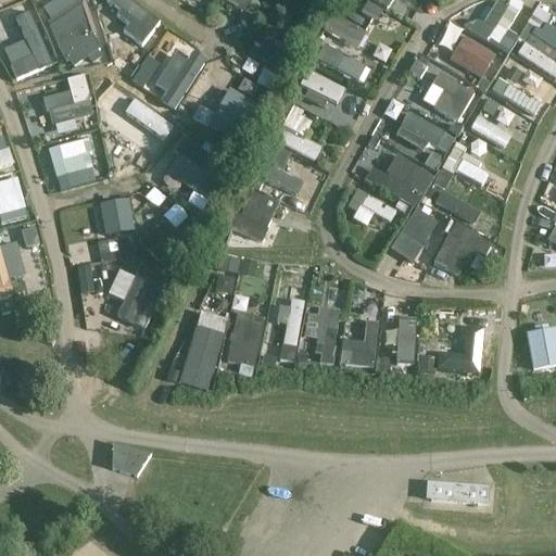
[(106,0),(105,3),(147,28),(155,15),(130,0),(106,0)]
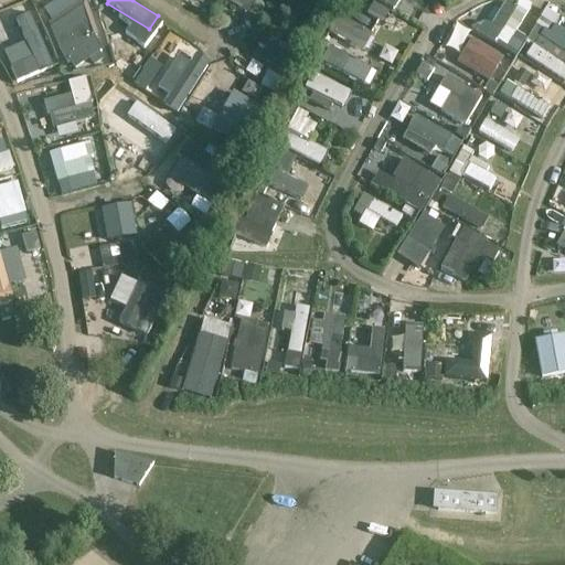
[(227,0),(248,12),(255,0),(227,0)]
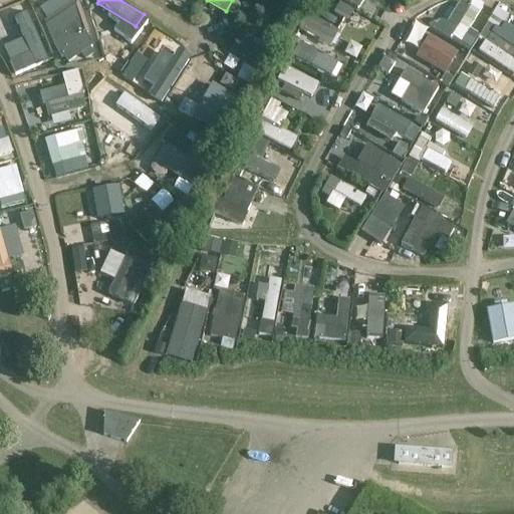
[(339,1),(333,12),(351,21),(357,10),(339,1)]
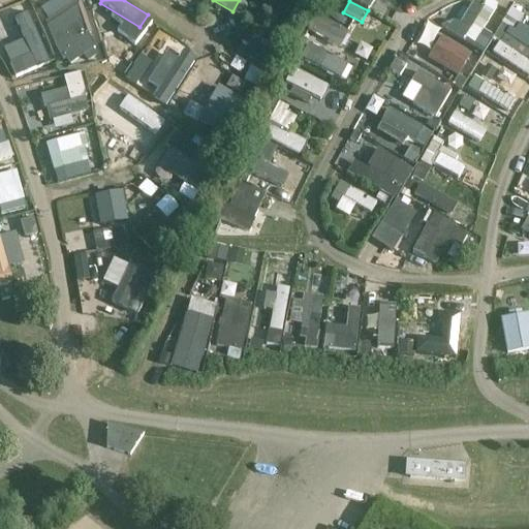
[(0,41),(0,54),(4,61),(23,51),(36,71),(58,59),(24,2),(0,16),(0,24),(7,37),(0,41)]
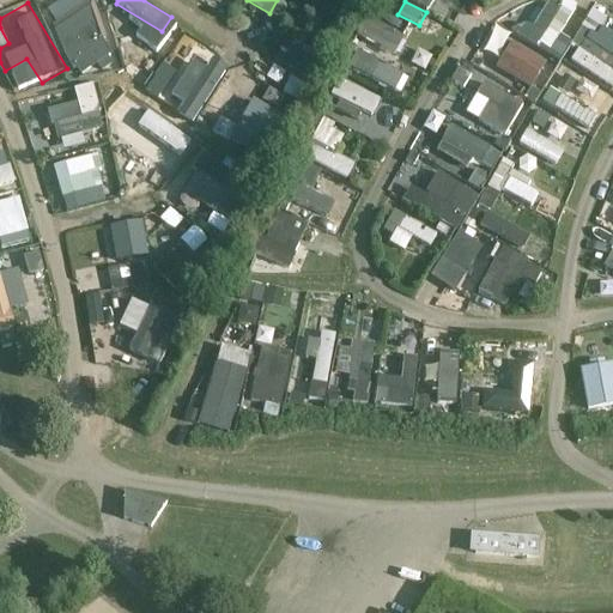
[(596,36),(608,17),(593,7),(581,26),(596,36)]
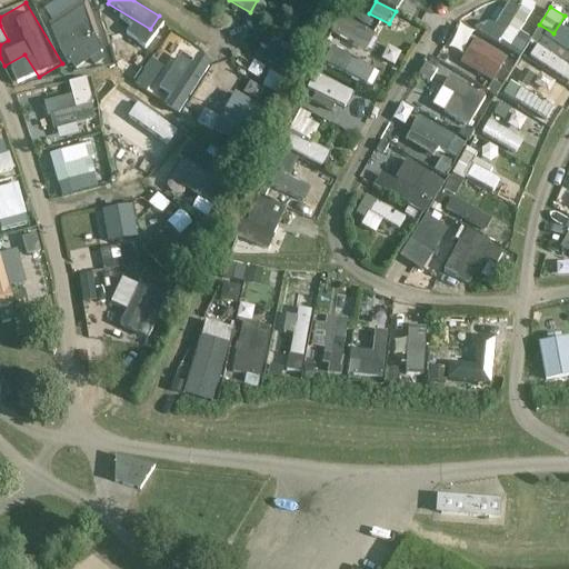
[(348,21),(340,40),(367,51),(375,32),(348,21)]
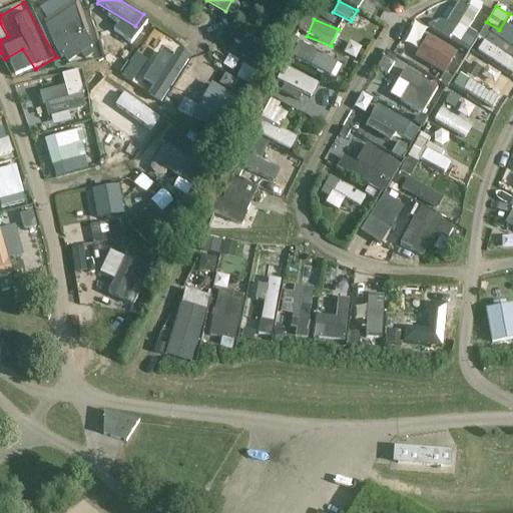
[(155,32),(128,81),(164,101),(191,51),(155,32)]
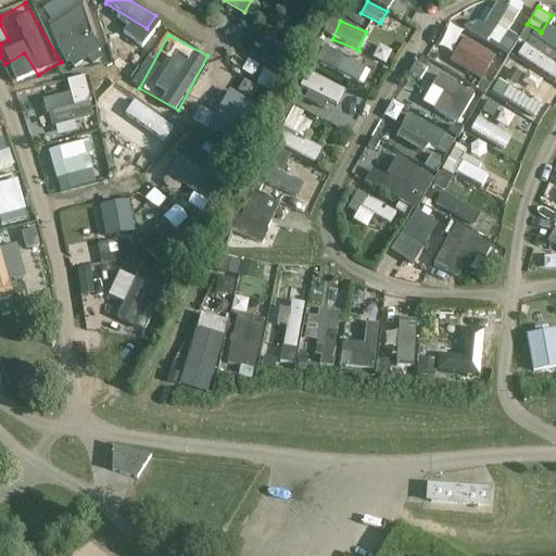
[(265,35),(253,54),(274,67),(286,48),(265,35)]
